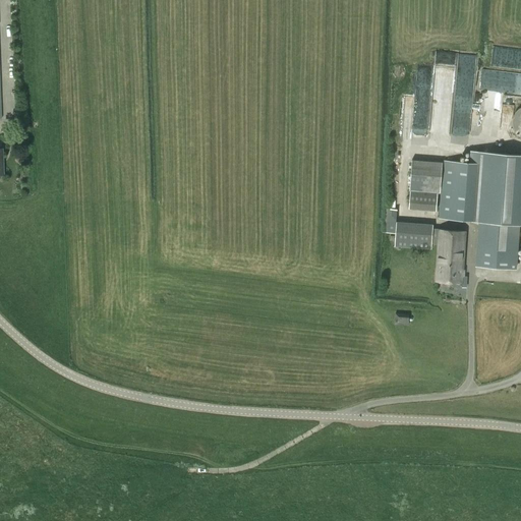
[(512,119),(512,122),(512,126),(513,128),(514,131),(515,133),(516,134),(518,136),(520,137),(520,107),(520,108),(518,109),(517,111),(516,112),(514,114),(513,117),(512,119)]
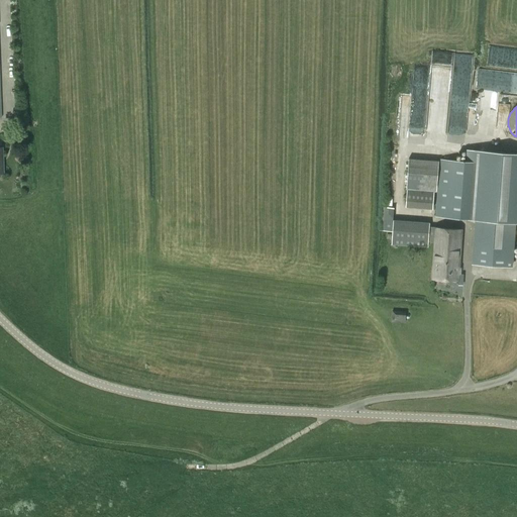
[(476,221),(473,266),(511,269),(514,224),(516,224),(516,152),(474,150),(474,162),(439,160),(438,162),(407,159),(406,184),(405,207),(435,209),(435,219),(476,221)]
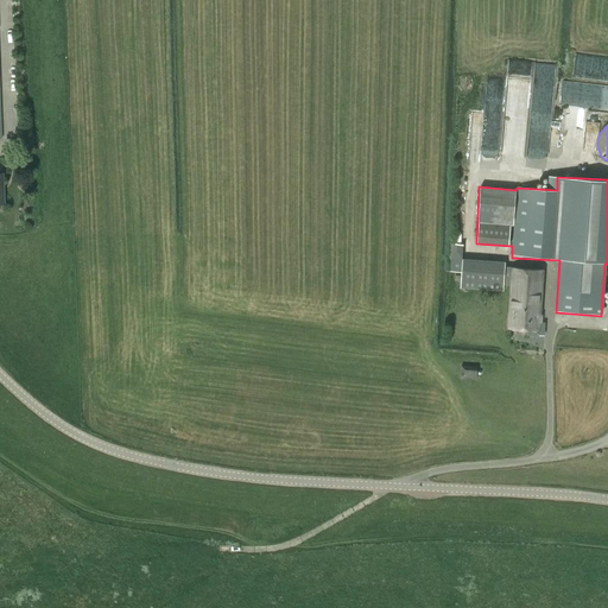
[(462,271),(461,287),(505,289),(506,259),(463,258),(464,244),(453,242),(451,271),(462,271)]
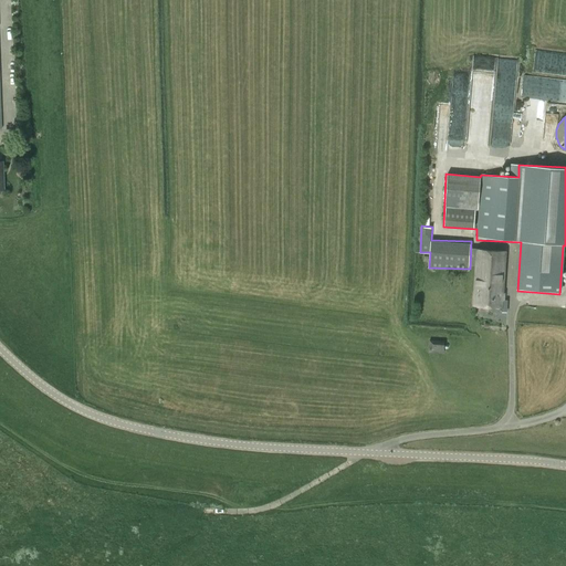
[(505,251),(475,249),(473,305),(502,307),(505,251)]
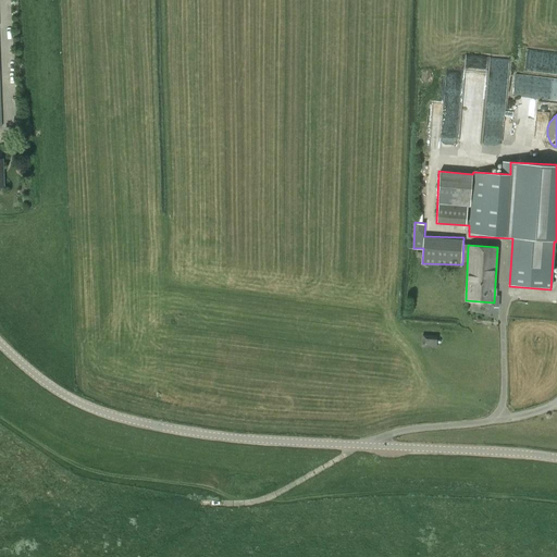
[(442,329),(426,329),(425,341),(442,342),(442,329)]
